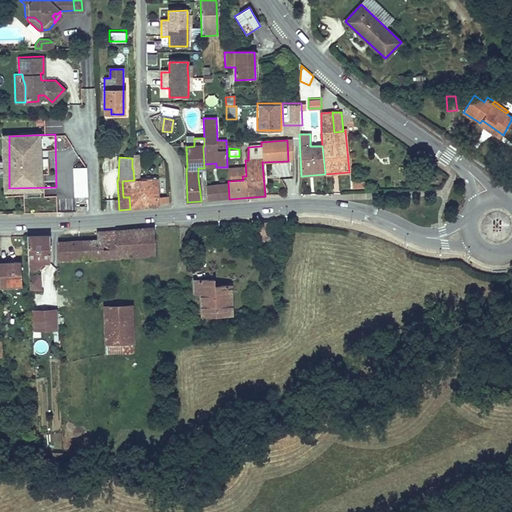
[(88,195),(87,165),(73,166),(74,195),(88,195)]
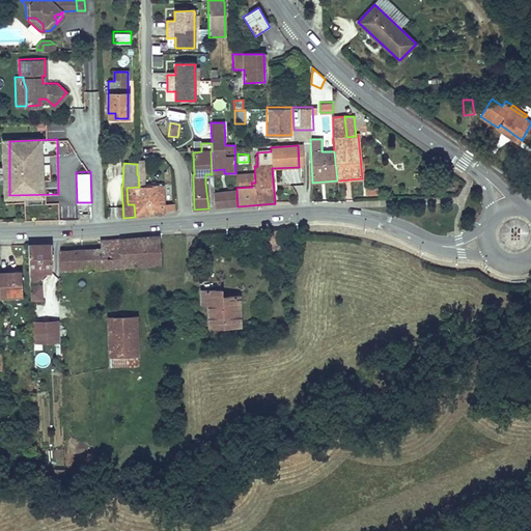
[(134,204),(135,217),(163,213),(161,186),(139,187),(127,188),(128,204),(134,204)]
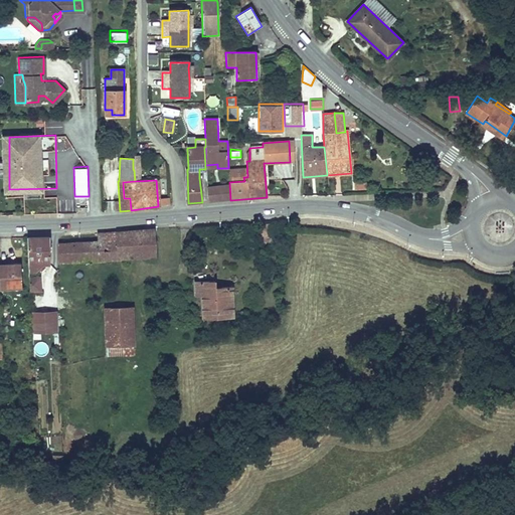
[(230,200),(229,186),(219,187),(220,200),(221,200),(230,200)]
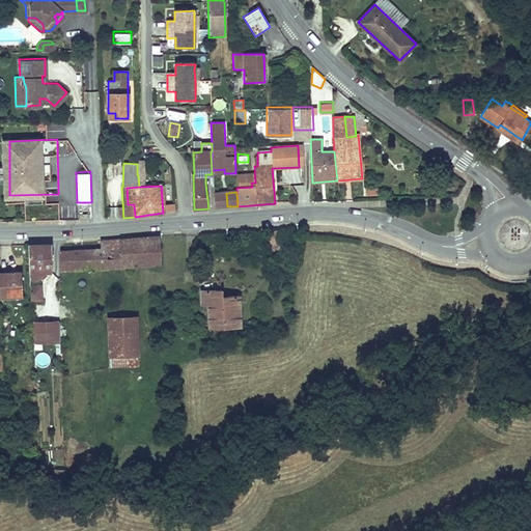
[(226,193),(214,194),(215,207),(227,206),(226,193)]
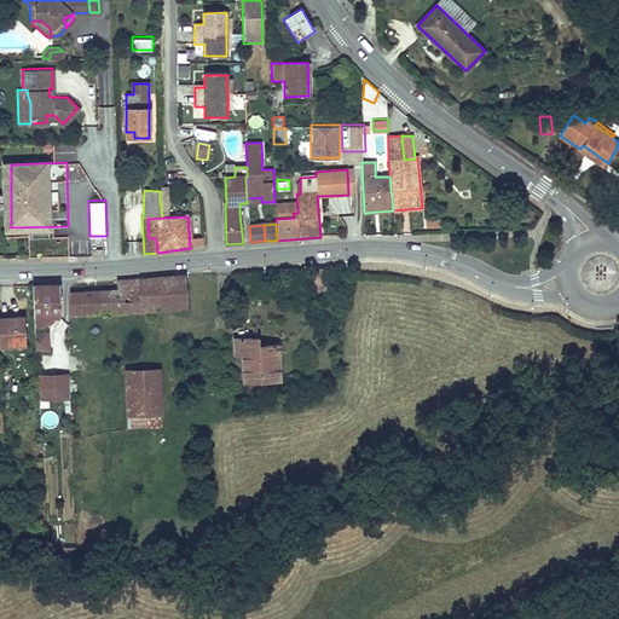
[(69,294),(70,314),(99,313),(131,312),(162,310),(186,308),(185,285),(184,277),(115,282),(116,291),(82,293),(69,294)]
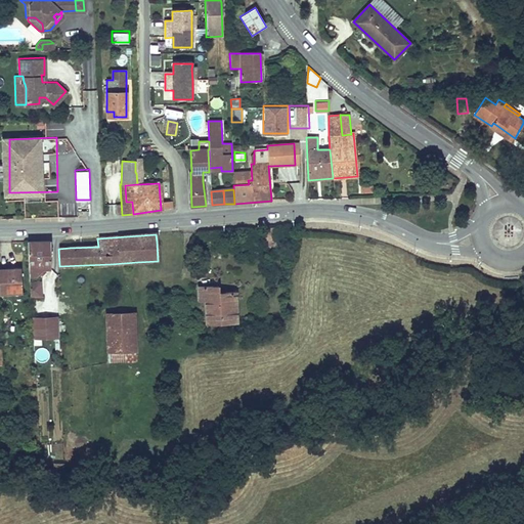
[(50,242),(27,242),(29,268),(34,268),(38,273),(42,268),(51,268),(50,242)]
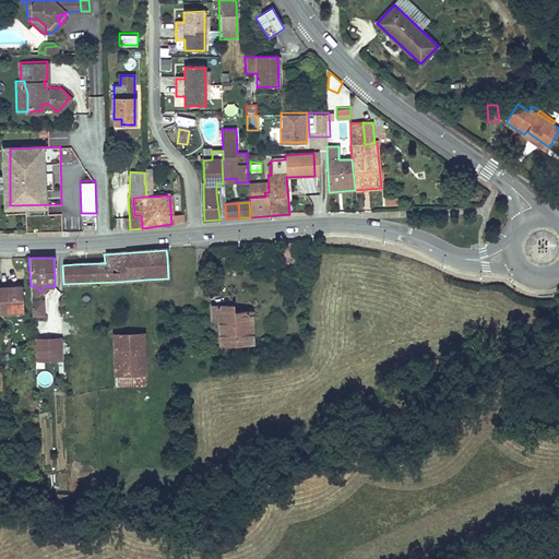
[(0,313),(23,312),(22,287),(0,287),(0,313)]
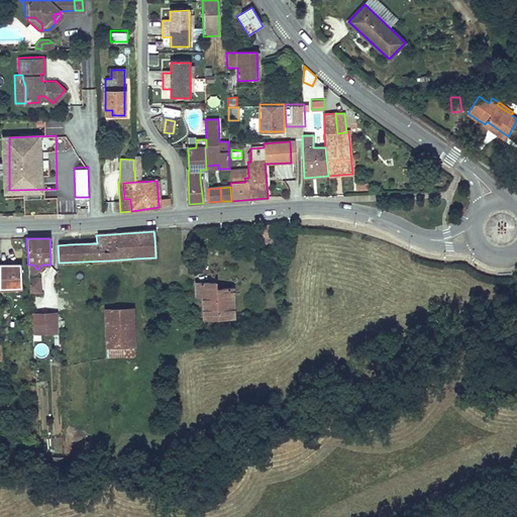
[(39,279),(28,280),(30,296),(40,295),(40,293),(39,279)]
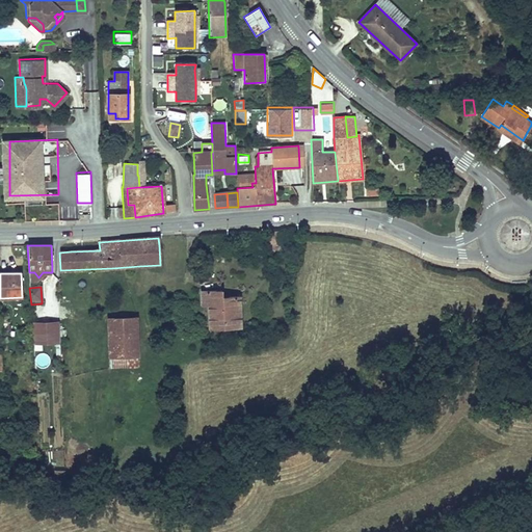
[(201,292),(202,304),(209,304),(210,327),(240,326),(239,297),(221,297),(221,291),(201,292)]
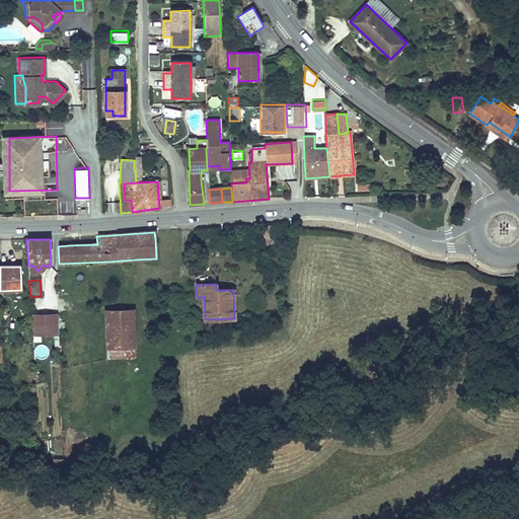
[(104,311),(105,324),(133,323),(132,310),(104,311)]
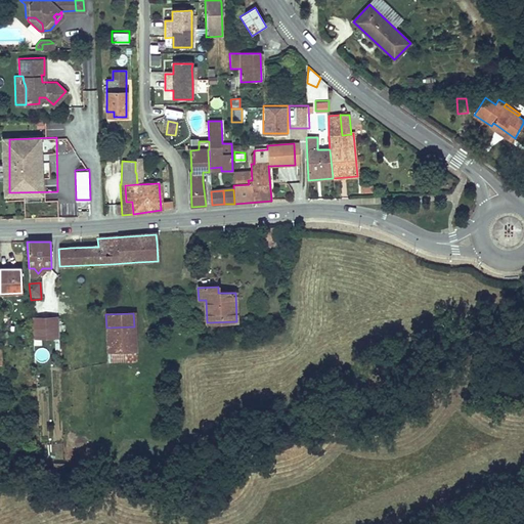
[(58,317),(32,319),(33,338),(59,337),(58,318),(58,317)]
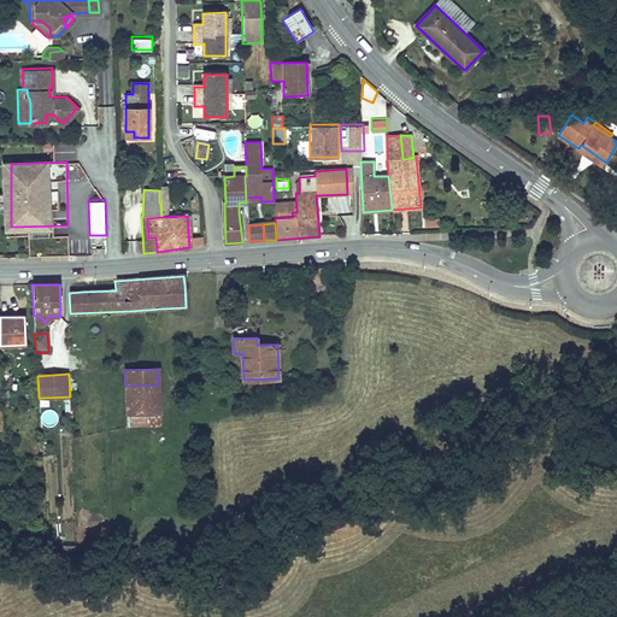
[(125,386),(127,415),(128,415),(158,413),(159,413),(158,385),(125,386)]
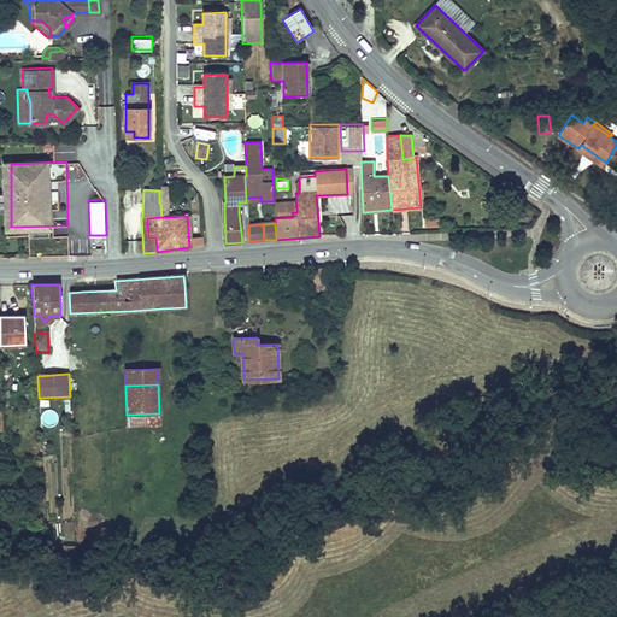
[(128,415),(128,427),(159,424),(158,413),(128,415)]
